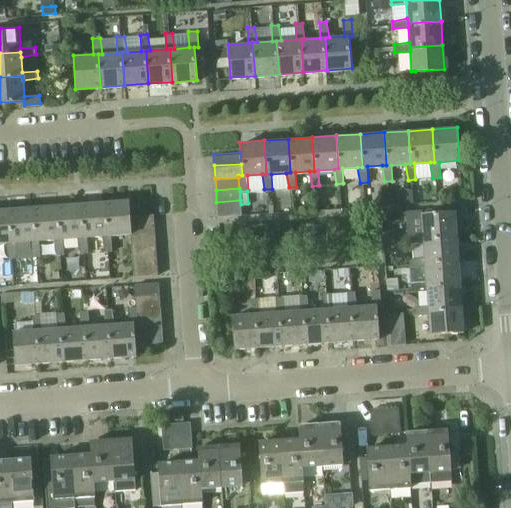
[(108,234),(103,234),(104,249),(112,249),(111,234),(131,232),(133,232),(132,226),(132,225),(131,214),(130,200),(106,202),(108,234)]
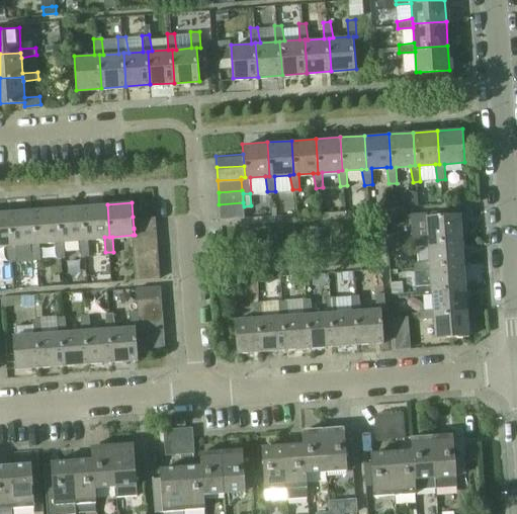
[(244,206),(243,202),(219,204),(220,217),(244,215),(244,206)]
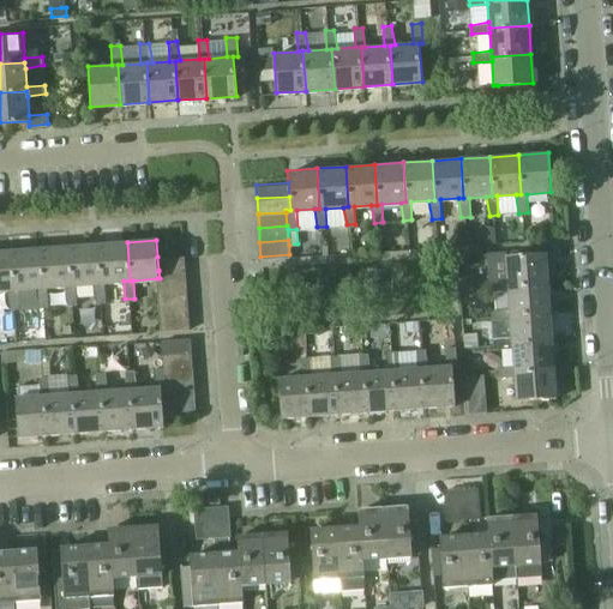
[(104,282),(124,281),(130,281),(127,242),(98,243),(101,283),(95,283),(96,301),(106,300),(104,282)]
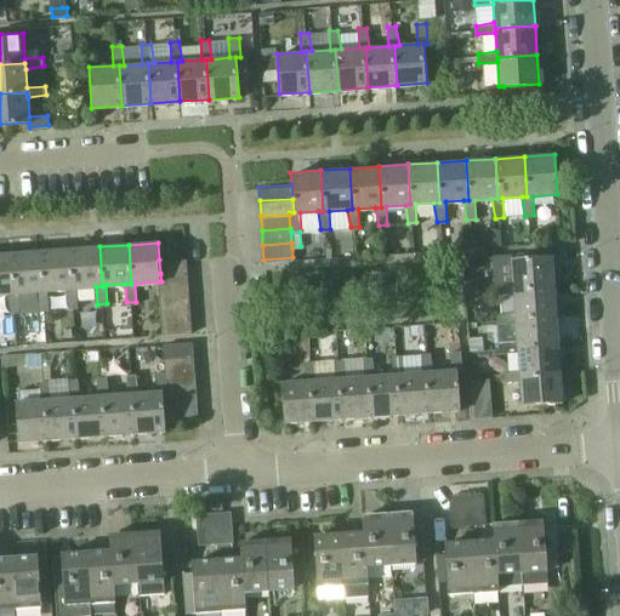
[(73,287),(68,289),(69,307),(78,307),(77,287),(96,286),(102,286),(100,246),(70,249),(73,287)]
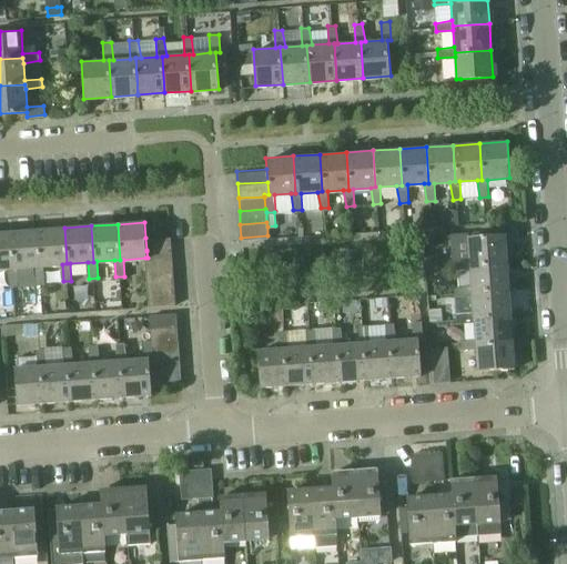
[(40,265),(37,265),(38,283),(46,282),(44,265),(62,264),(67,263),(64,228),(38,230),(40,265)]
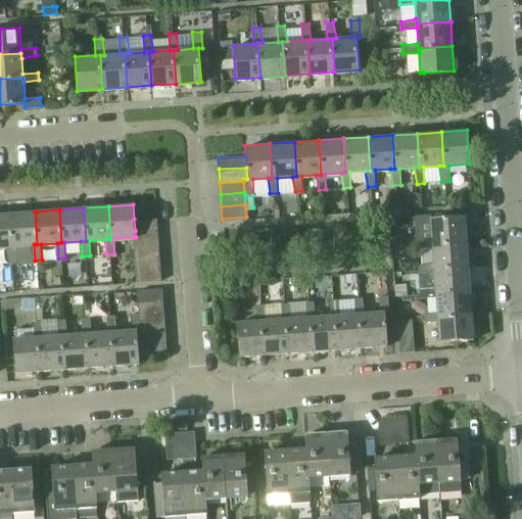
[(12,246),(7,246),(8,262),(17,262),(16,245),(34,244),(37,244),(35,211),(10,213),(12,246)]
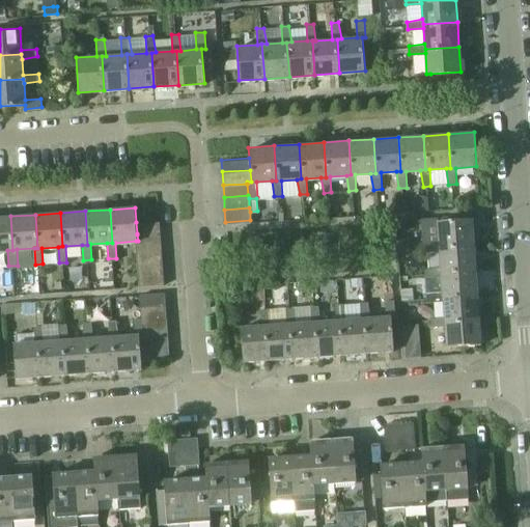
[(0,250),(7,250),(12,250),(10,216),(0,216),(0,250)]
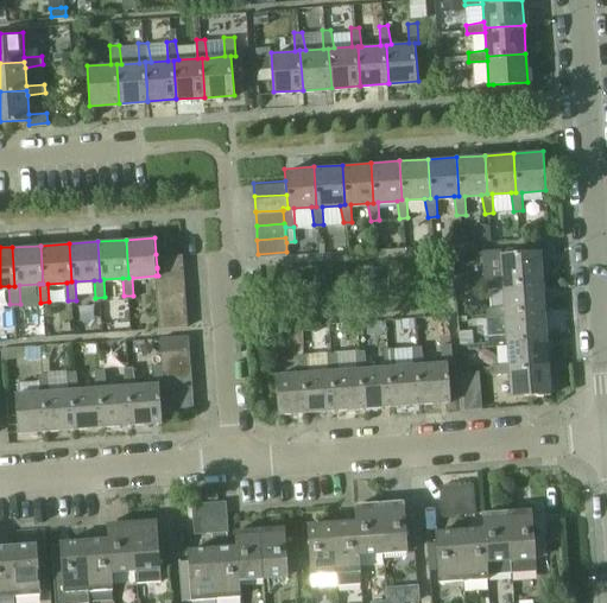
[(503,281),(543,279),(541,249),(501,252),(500,247),(482,248),(482,259),(485,279),(503,275),(503,281)]
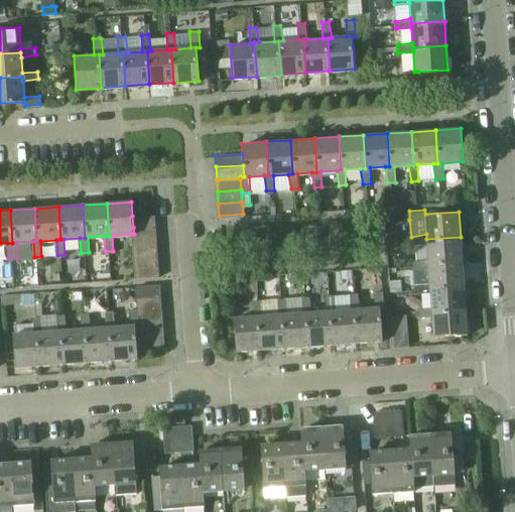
[(155,214),(132,216),(133,227),(156,226),(155,214)]
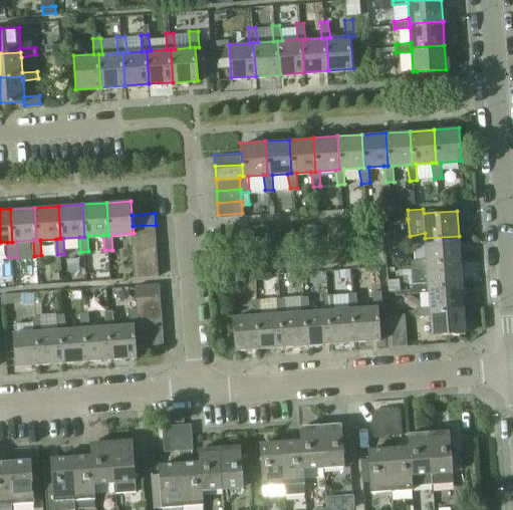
[(132,233),(132,238),(157,236),(156,225),(133,226),(133,227),(134,233),(132,233)]
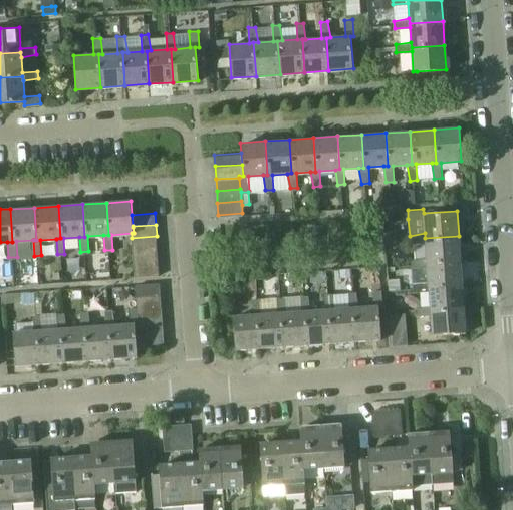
[(391,230),(385,231),(386,241),(396,240),(396,235),(391,230)]
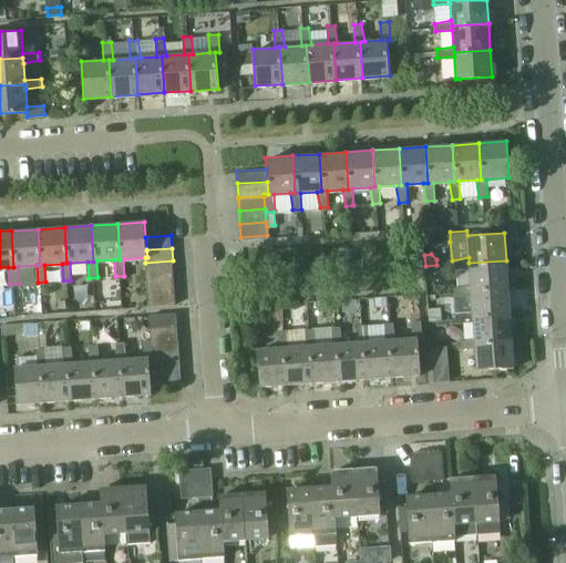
[(470,267),(471,284),(471,289),(507,287),(506,260),(469,263),(469,257),(452,260),(452,268),(470,267)]
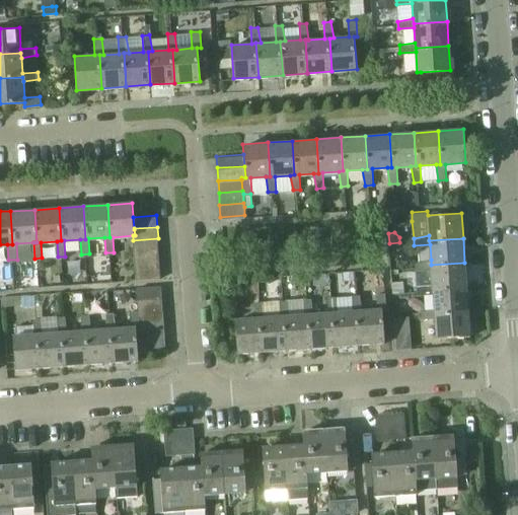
[(159,251),(158,238),(133,240),(134,252),(159,251)]
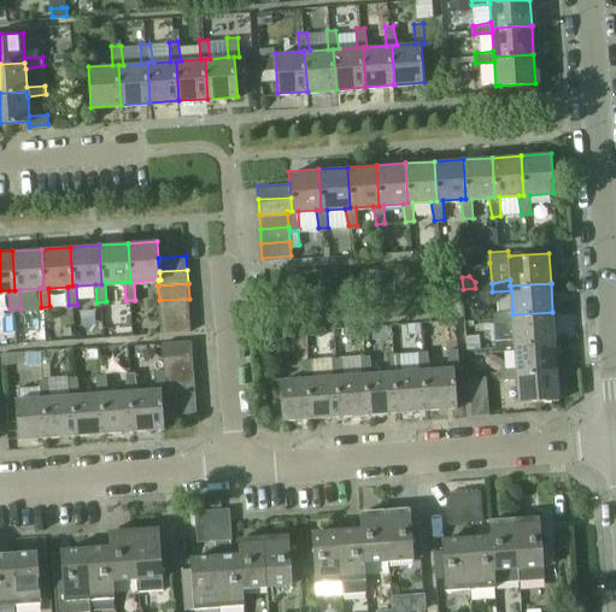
[(191,313),(189,299),(159,300),(160,316),(191,313)]
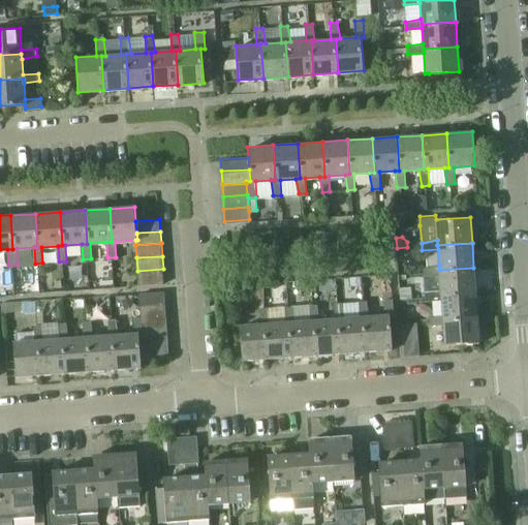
[(440,274),(441,290),(441,295),(475,292),(473,268),(439,270),(439,265),(423,268),(424,275),(440,274)]
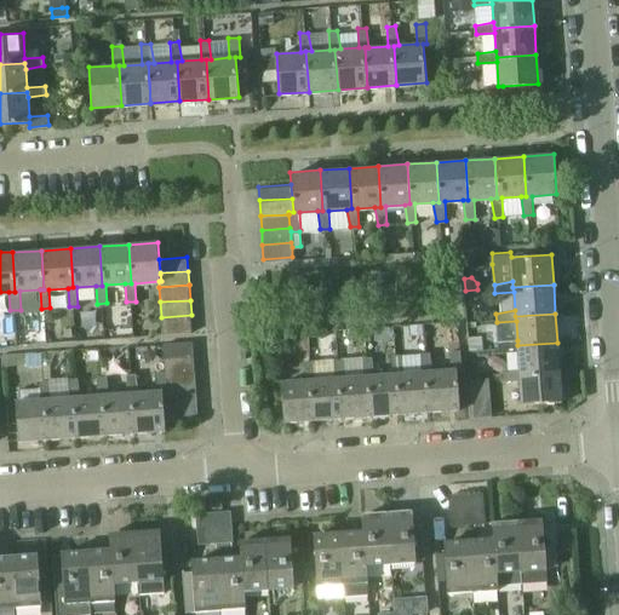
[(191,329),(191,315),(161,317),(162,332),(191,329)]
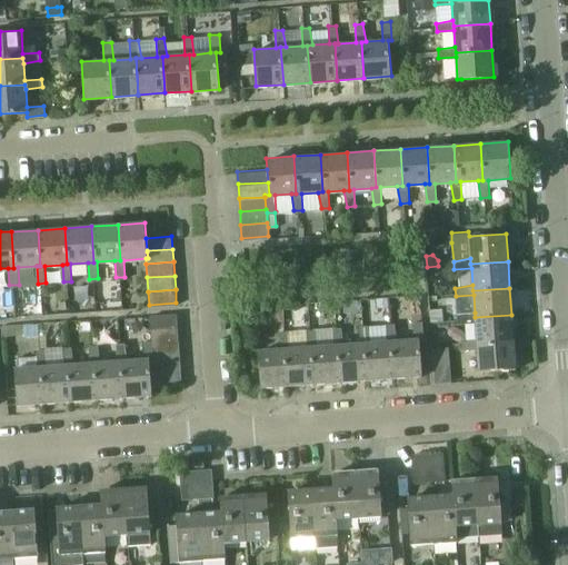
[(388,297),(376,298),(377,307),(389,306),(388,297)]
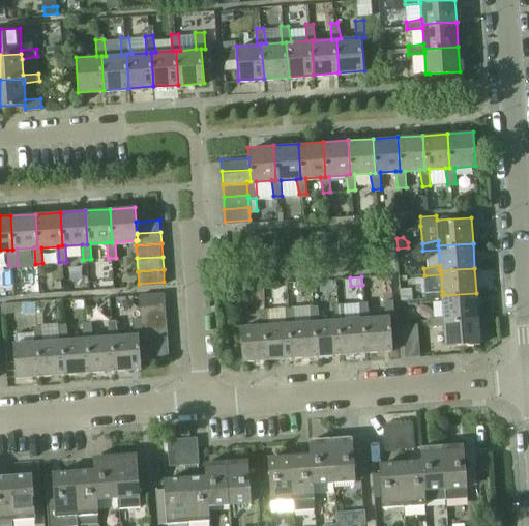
[(401,298),(412,298),(411,287),(401,288),(401,298)]
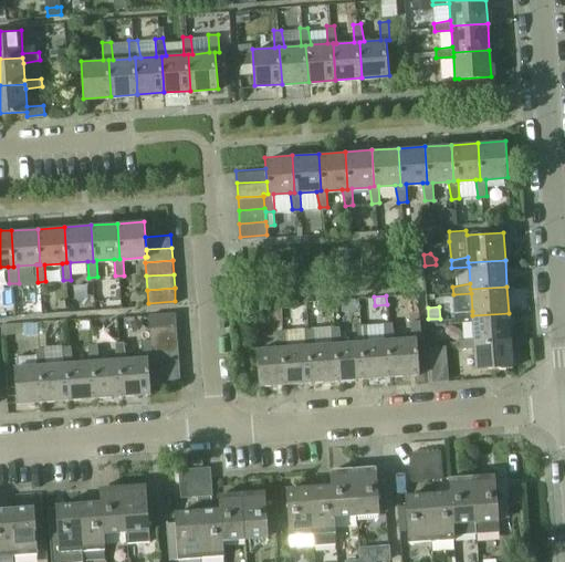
[(149,325),(177,323),(176,310),(148,312),(149,325)]
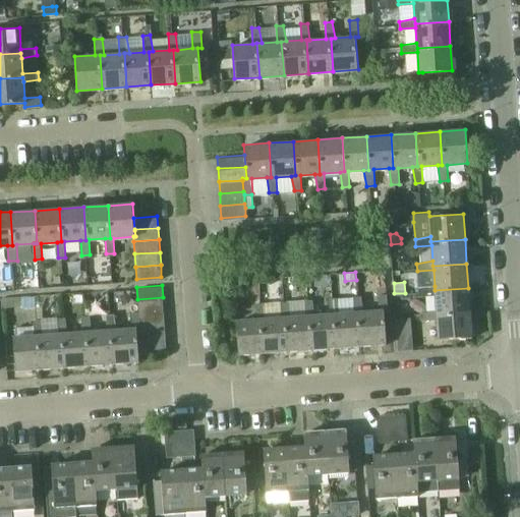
[(435,290),(435,286),(418,289),(418,295),(435,294),(436,309),(436,313),(469,312),(468,288),(435,290)]
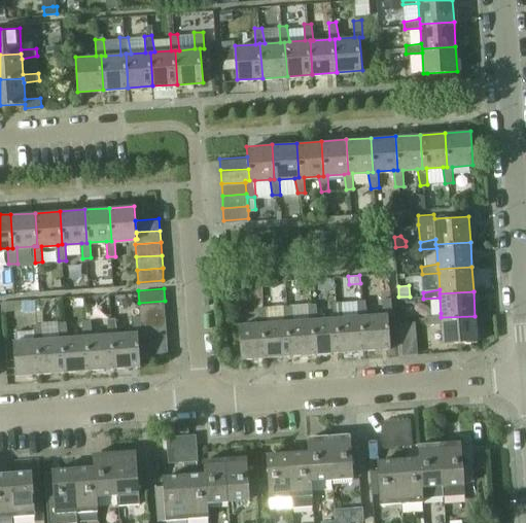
[(384,314),(367,315),(363,316),(365,348),(390,346),(388,314),(392,314),(391,298),(383,298),(384,314)]
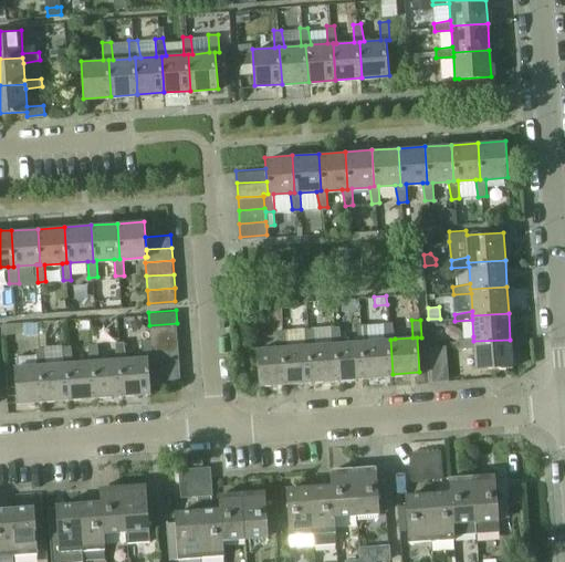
[(37,321),(24,322),(25,334),(38,333),(37,321)]
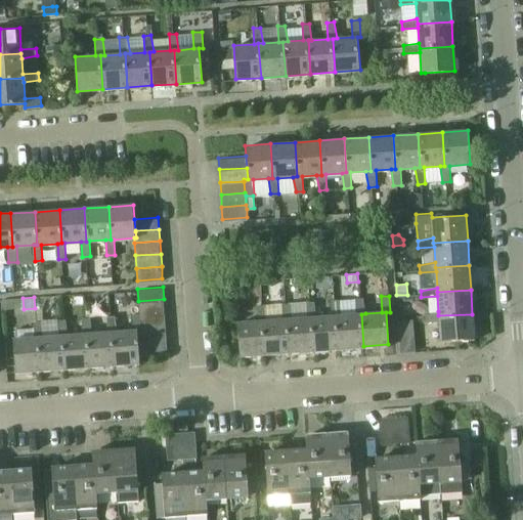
[(357,314),(342,315),(337,315),(339,348),(363,346),(361,314),(365,313),(364,297),(356,298),(357,314)]
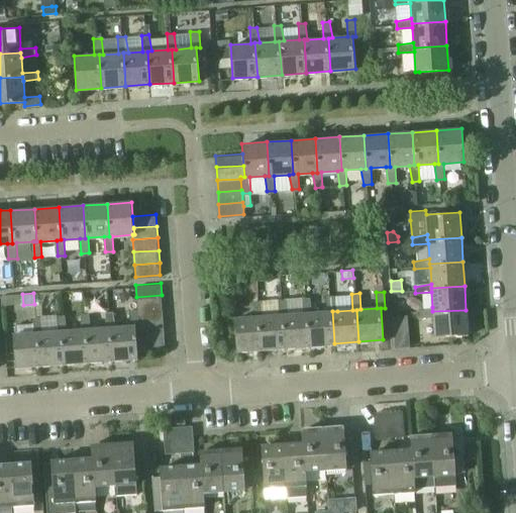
[(136,297),(137,308),(138,308),(138,309),(163,308),(162,295),(136,297)]
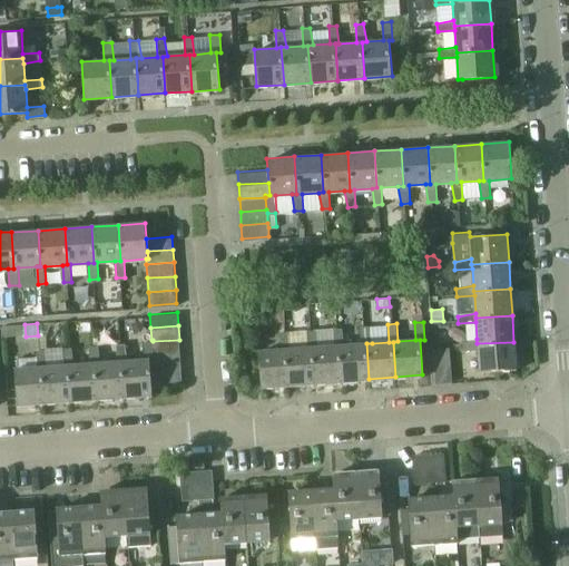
[(366,343),(372,343),(369,325),(361,325),(362,344),(345,345),(340,345),(342,381),(369,379),(366,343)]
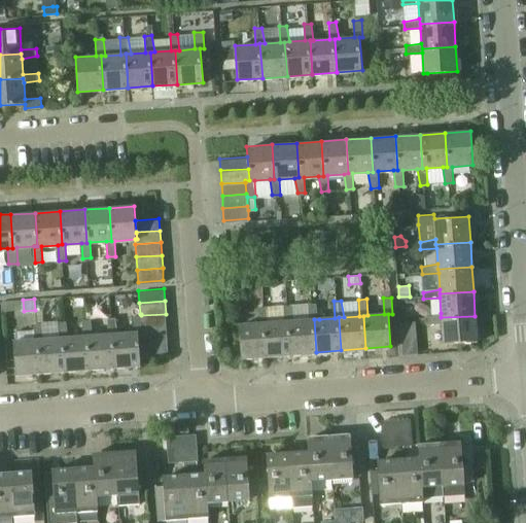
[(310,319),(293,320),(289,321),(291,353),(316,352),(314,319),(319,319),(316,303),(308,303),(310,319)]
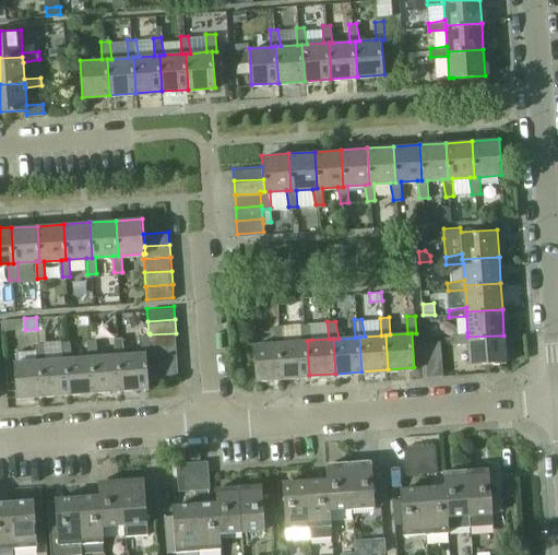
[(307,341),(311,340),(309,322),(301,323),(303,341),(286,342),(281,342),(283,377),(309,375),(307,341)]
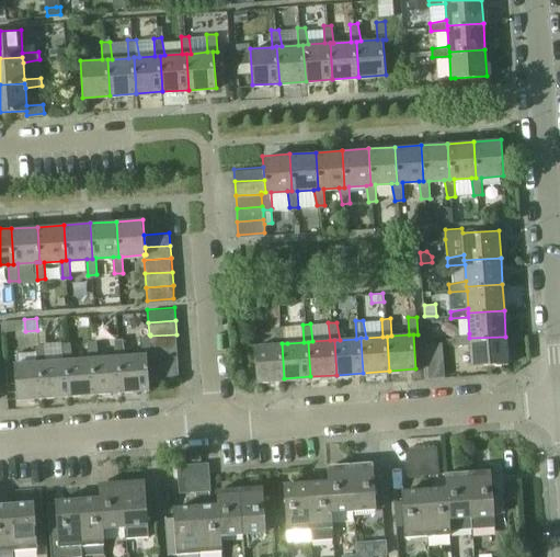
[(282,343),(287,343),(284,326),(276,327),(277,344),(255,345),(258,381),(284,378),(282,343)]
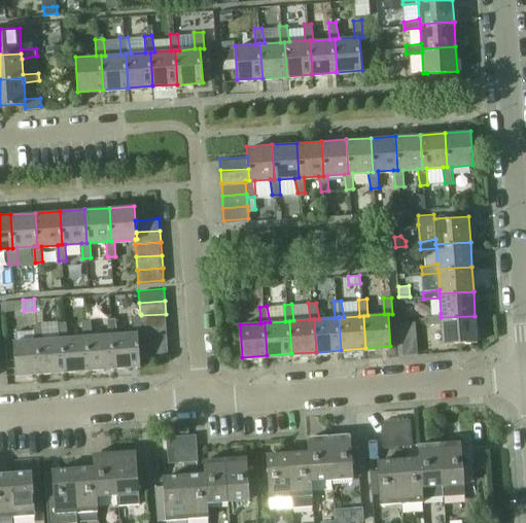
[(477,341),(475,316),(441,317),(441,313),(424,316),(425,323),(441,322),(443,344),(477,341)]
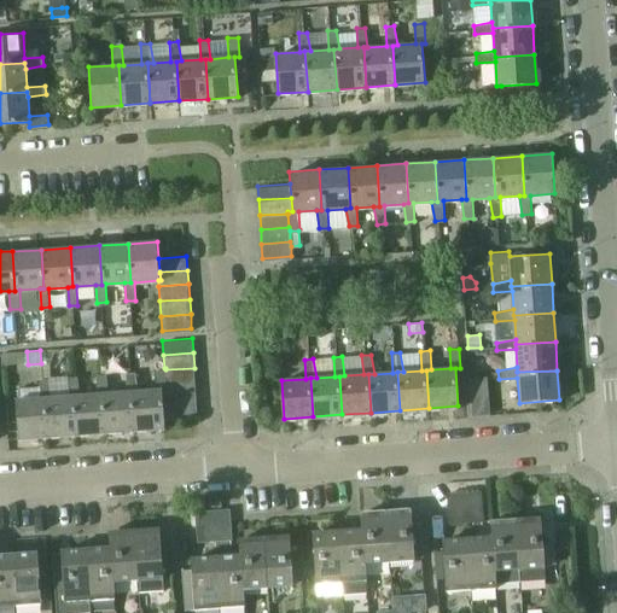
[(166,368),(164,368),(155,369),(157,387),(139,390),(133,390),(135,428),(166,426),(164,414),(163,398),(162,389),(167,387),(167,384),(166,369),(166,368)]
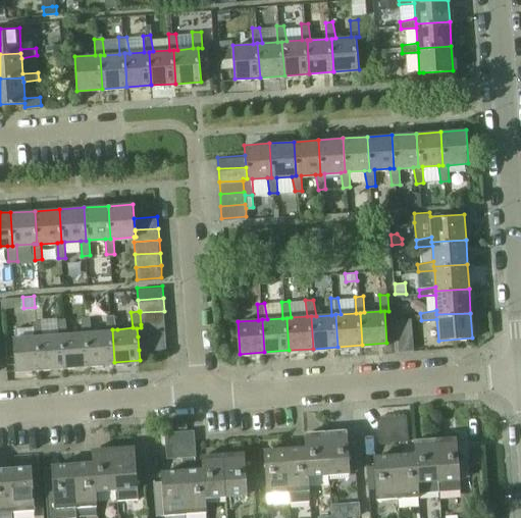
[(164,311),(140,312),(141,324),(164,322),(164,311)]
